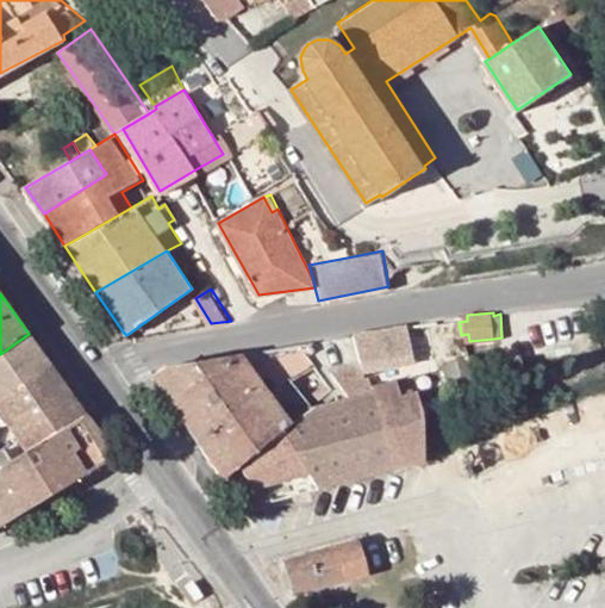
[(407,324),(355,334),(361,364),(363,363),(365,370),(415,360),(407,324)]
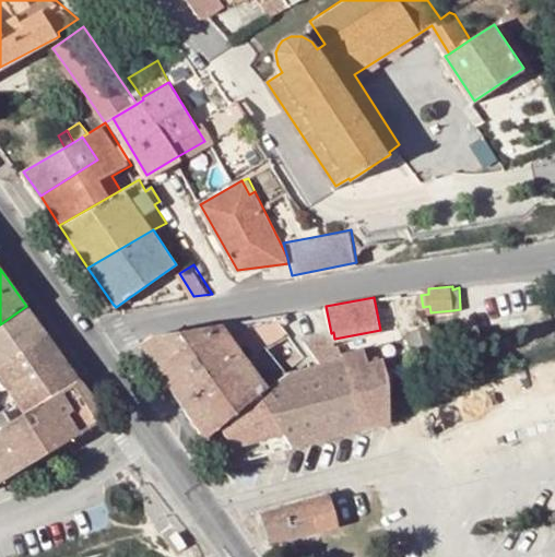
[(26,306),(0,324),(0,366),(48,335),(26,306)]
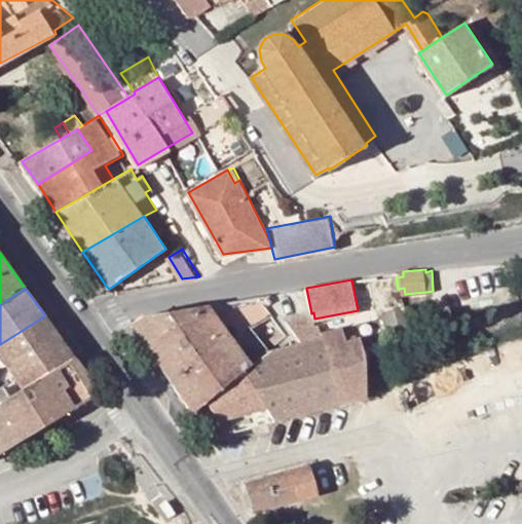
[(233,301),(208,305),(236,344),(252,365),(272,349),(254,325),(271,312),(260,296),(233,301)]
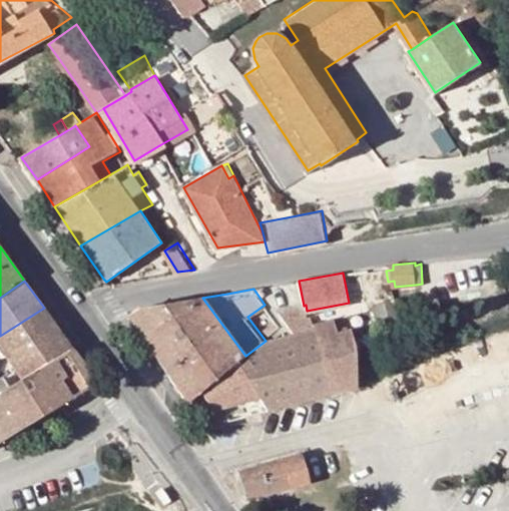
[(221,376),(238,363),(245,356),(230,336),(202,298),(140,309),(129,316),(189,402),(221,376)]
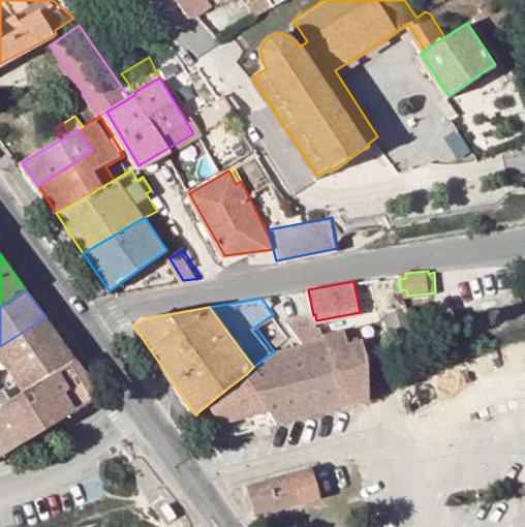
[(409,310),(387,317),(390,331),(413,326),(409,310)]
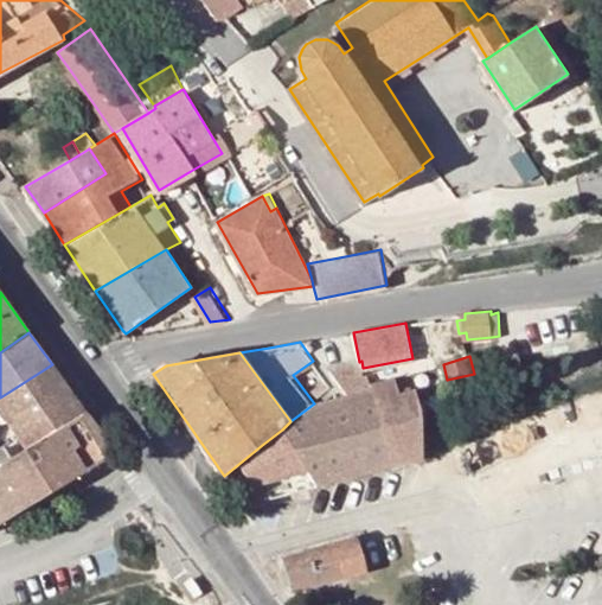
[(362,361),(359,362),(328,367),(350,395),(357,393),(373,388),(372,381),(369,373),(365,373),(363,368),(362,361)]
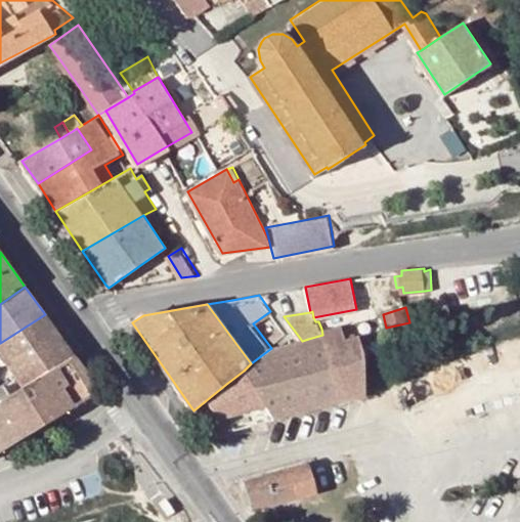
[(45,314),(0,343),(0,351),(6,360),(10,367),(25,388),(77,358),(69,347),(45,314)]
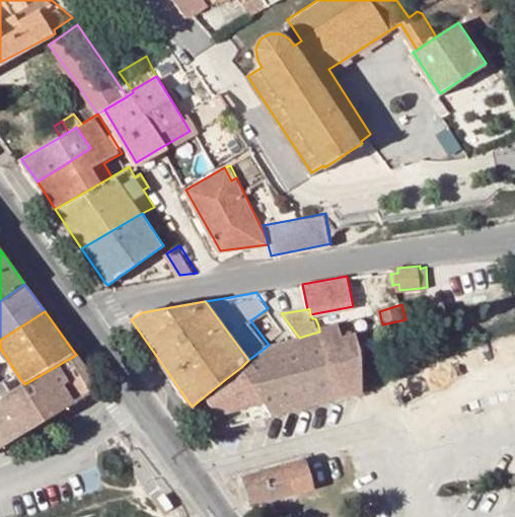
[(318,325),(319,331),(335,391),(336,398),(363,391),(361,351),(357,331),(343,336),(339,320),(318,325)]
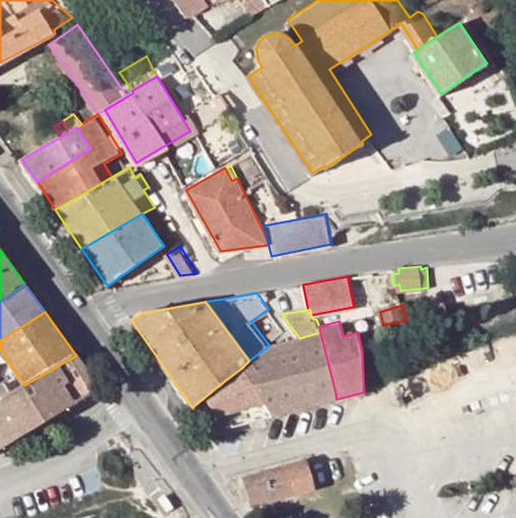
[(270,347),(242,368),(268,409),(335,392),(320,332),(306,336),(310,348),(274,359),(270,347)]
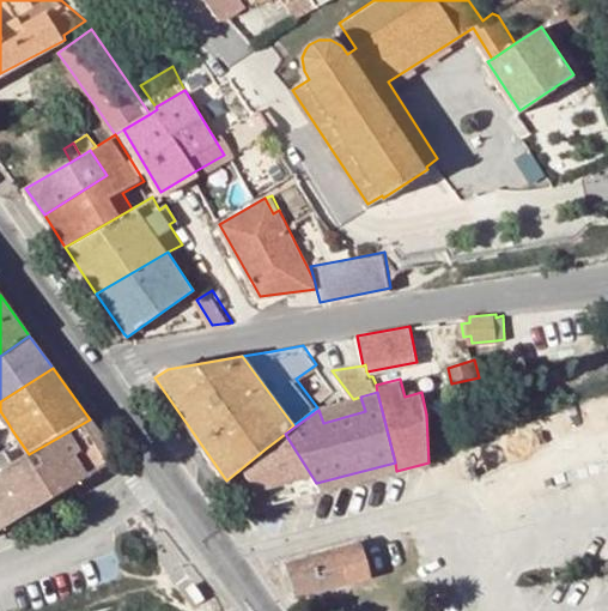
[(353,399),(318,410),(323,423),(365,411),(360,397),(353,399)]
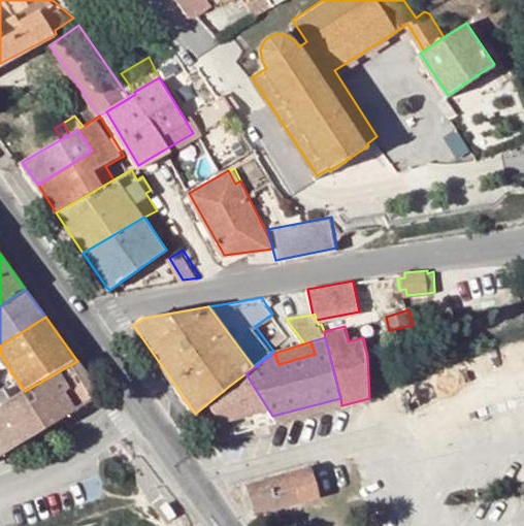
[(77,361),(25,391),(51,428),(102,397),(77,361)]
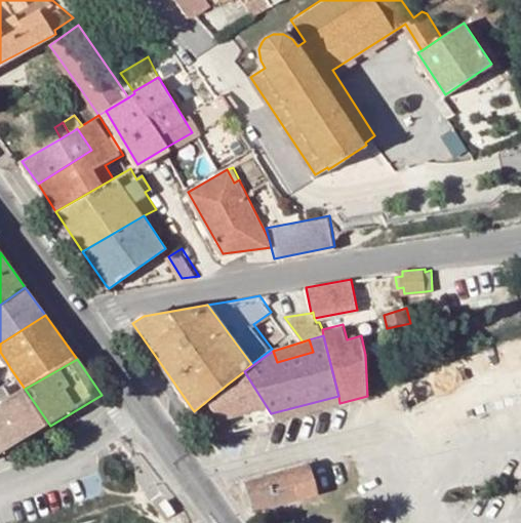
[(10,368),(6,361),(1,365),(5,371),(10,368)]
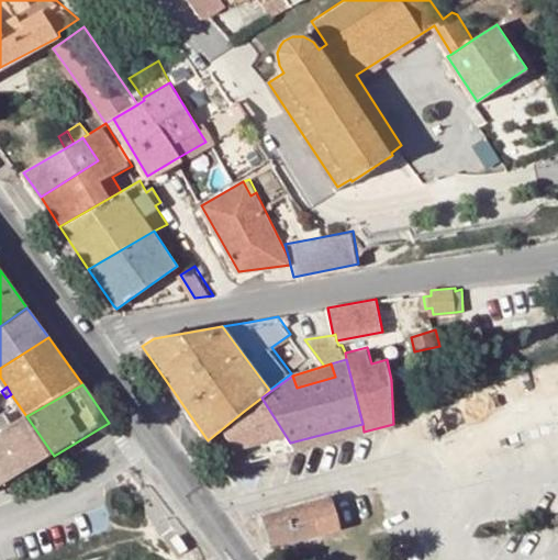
[(290,443),(261,398),(243,412),(208,440),(227,468),(264,457),(294,450),(290,443)]
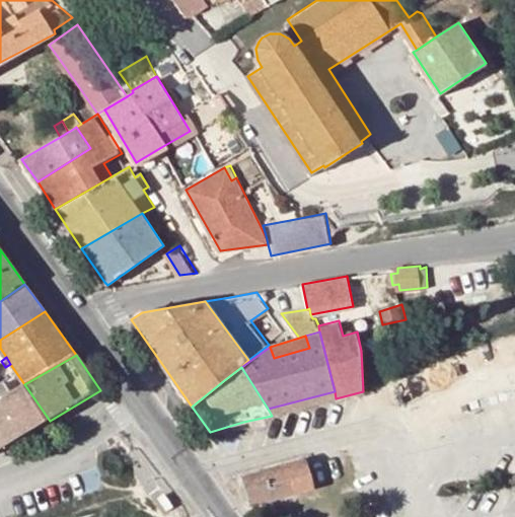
[(24,435),(50,421),(24,384),(9,393),(0,397),(0,449),(18,439),(21,443),(28,440),(24,435)]
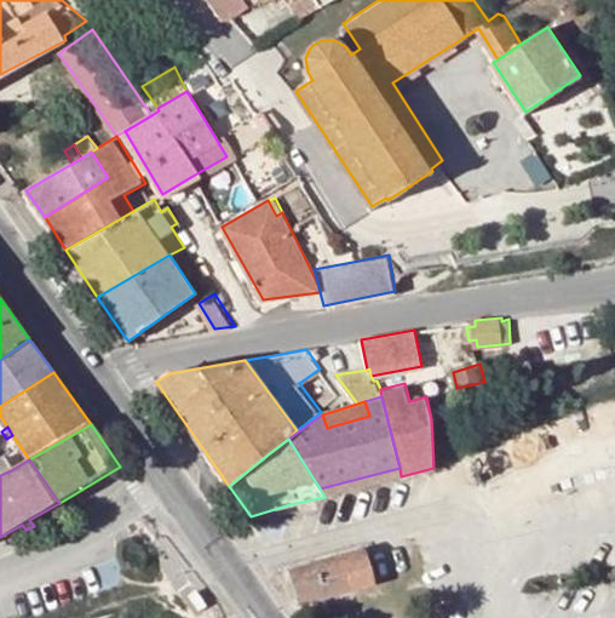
[(0,475),(11,470),(4,459),(0,461),(0,475)]
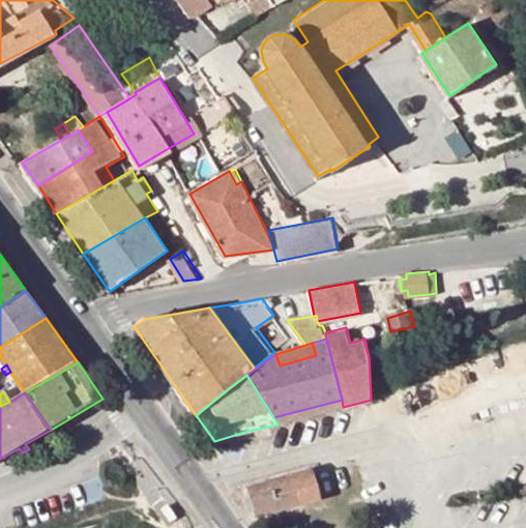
[(342,400),(273,417),(278,424),(343,407),(342,400)]
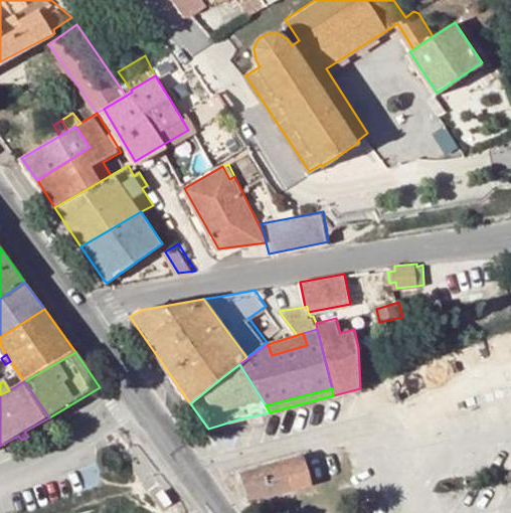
[(251,498),(314,481),(307,456),(244,473),(251,498)]
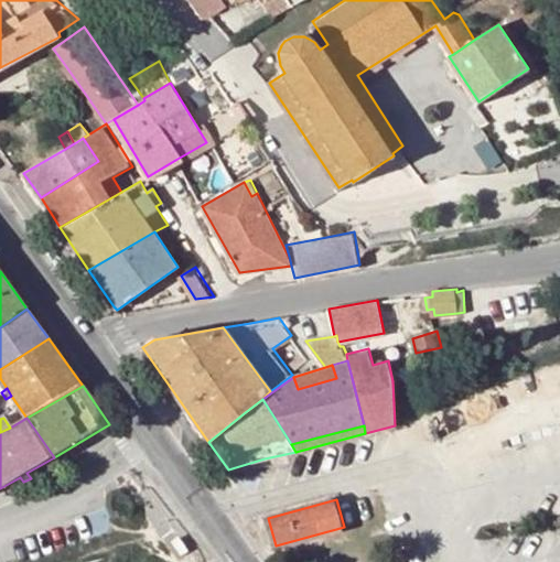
[(172,561),(173,561),(160,543),(149,551),(155,561),(172,561)]
